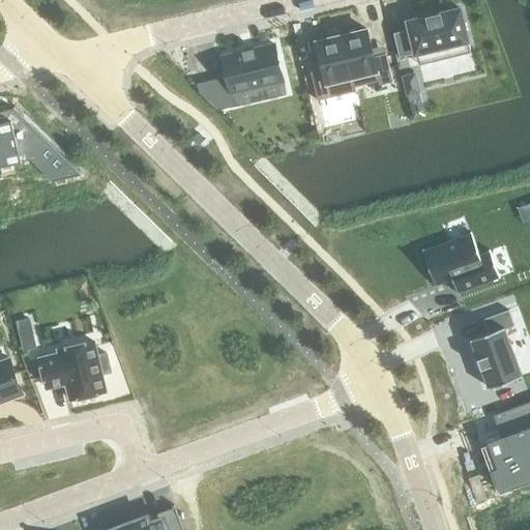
[(410,29),(393,33),(400,57),(415,53),(418,65),(471,53),(460,8),(408,21),(410,29)]
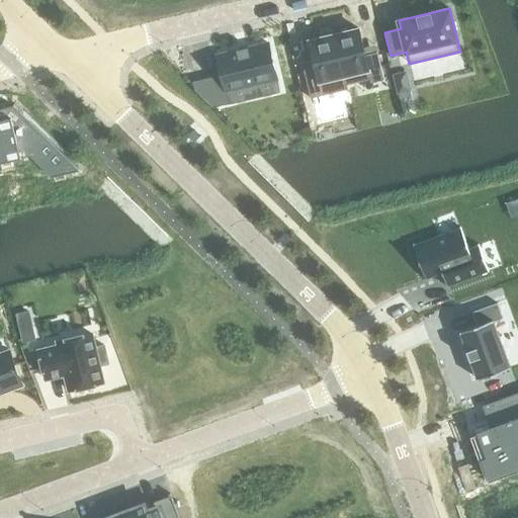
[(359,28),(334,34),(346,85),(347,84),(370,79),(371,82),(383,79),(377,52),(365,55),(359,28)]
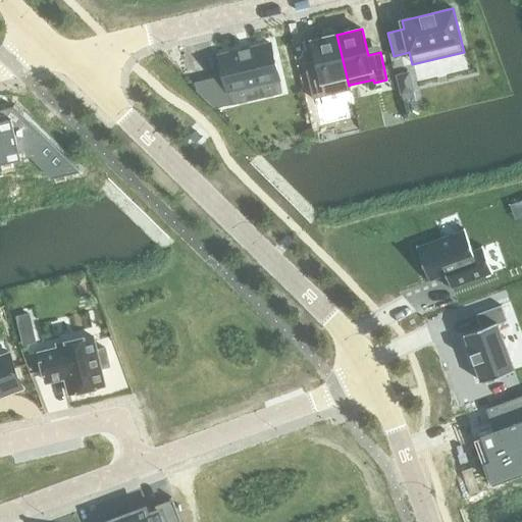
[(318,66),(306,69),(313,99),(351,90),(350,85),(349,86),(336,35),(334,35),(333,31),(321,34),(322,38),(312,40),(318,66)]
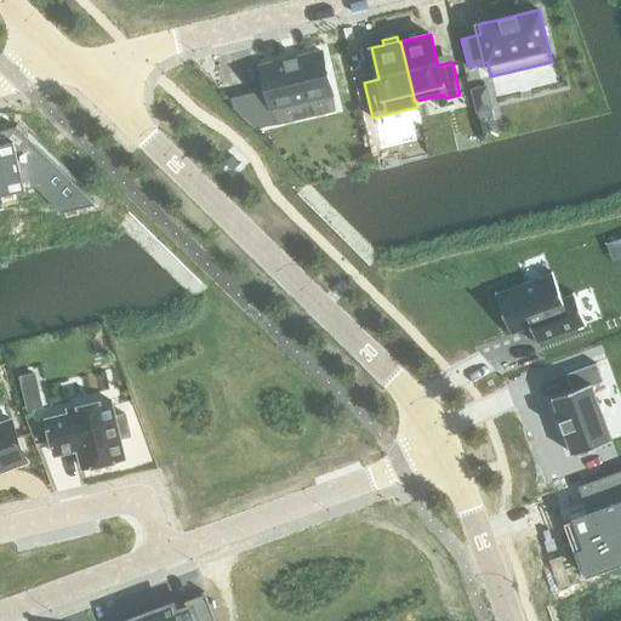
[(326,52),(262,67),(273,112),(337,96),(326,52)]
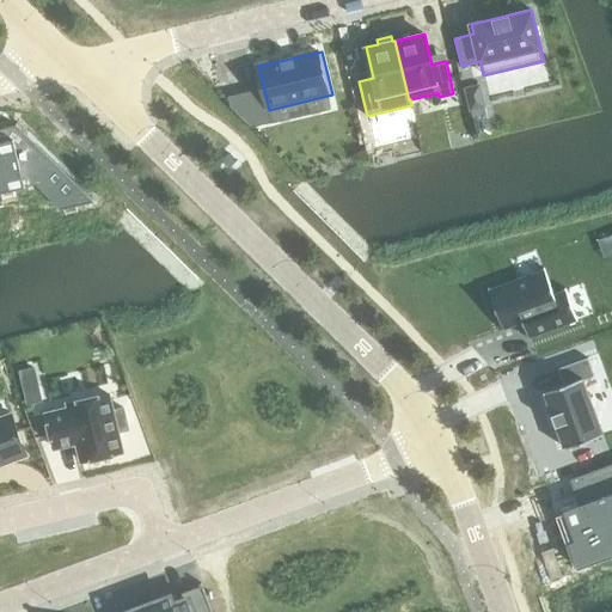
[(0,191),(35,184),(61,209),(95,201),(17,124),(0,128),(0,191)]
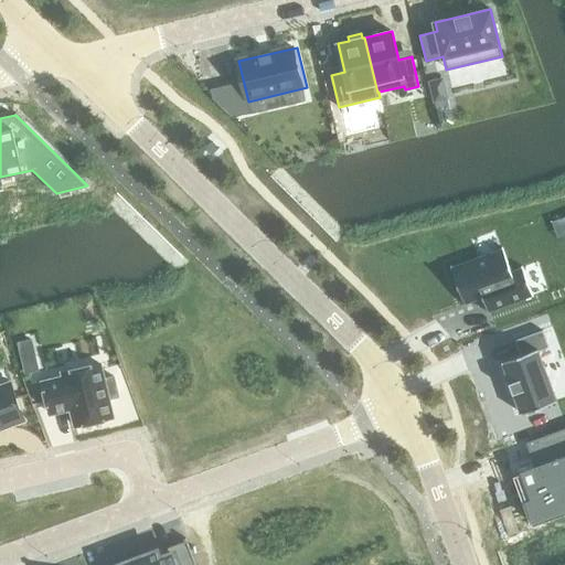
[(502,248),(450,267),(464,304),(482,297),(488,311),(532,295),(522,267),(511,272),(502,248)]
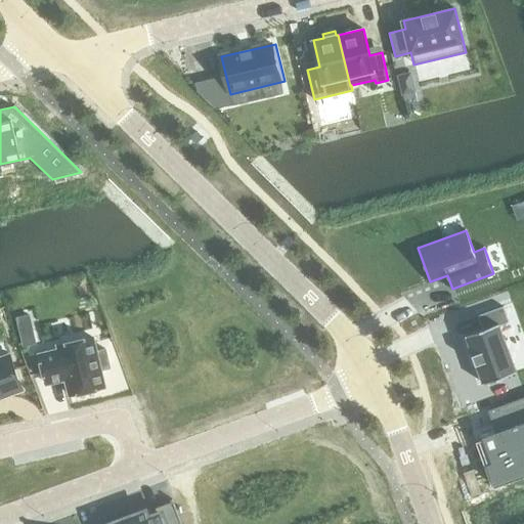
[(480,330),(466,335),(483,383),(516,370),(499,324),(508,321),(503,306),(478,315),(482,328),(480,329),(480,330)]
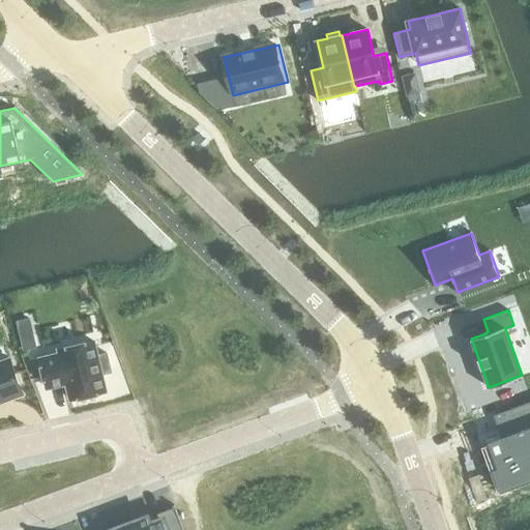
[(59,353),(39,358),(47,387),(66,383),(70,400),(106,391),(101,374),(111,372),(107,353),(97,355),(93,341),(58,349),(59,353)]
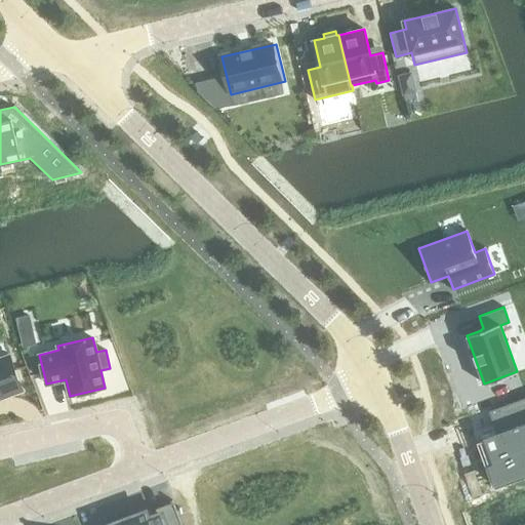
[(0,398),(23,390),(9,355),(0,358),(0,398)]
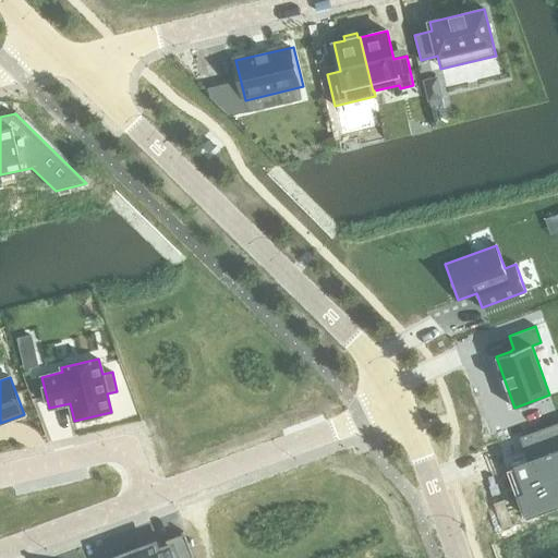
[(541,449),(529,453),(538,483),(530,485),(535,502),(557,494),(557,417),(533,427),(541,449)]
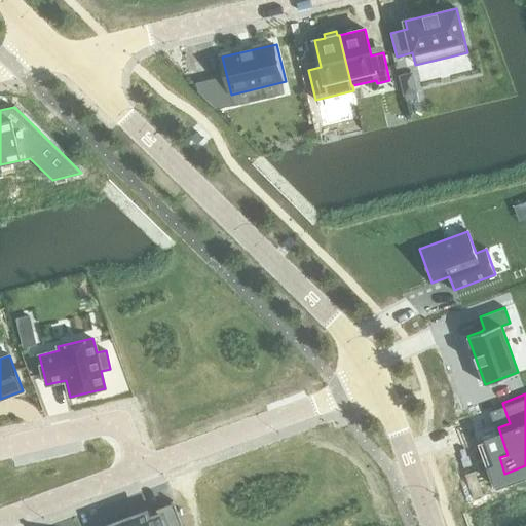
[(182,525),(173,500),(171,501),(172,503),(148,512),(148,511),(145,512),(145,513),(142,514),(142,513),(132,517),(121,521),(111,525),(108,525),(107,525),(182,525)]
